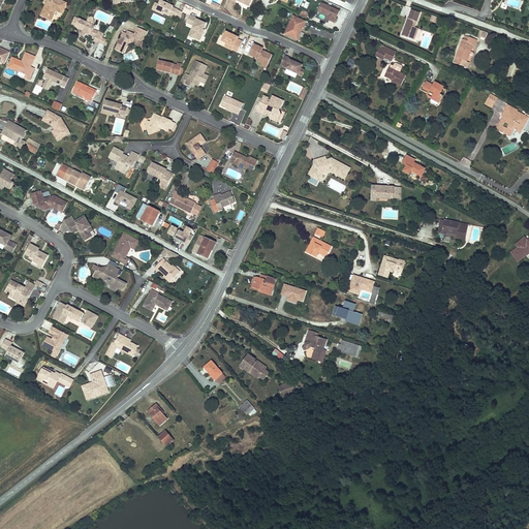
[(62,12),(67,3),(59,0),(44,0),(48,1),(49,2),(48,4),(50,5),(49,6),(44,8),(41,16),(48,18),(49,14),(53,16),(55,11),(57,10),(62,12)]
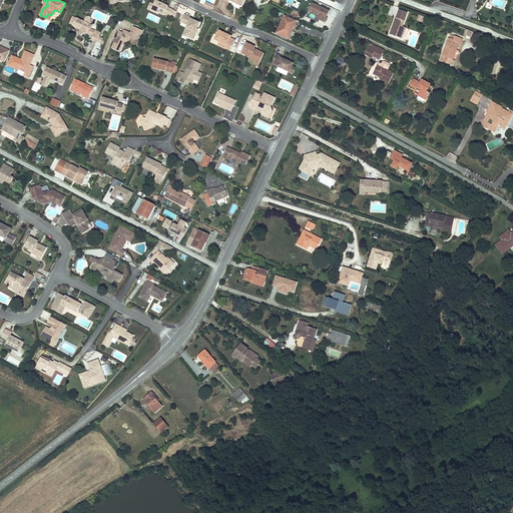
[(172,10),(167,7),(168,6),(155,0),(153,4),(151,9),(158,13),(163,15),(164,14),(169,17),(169,16),(173,18),(176,12),(172,10)]
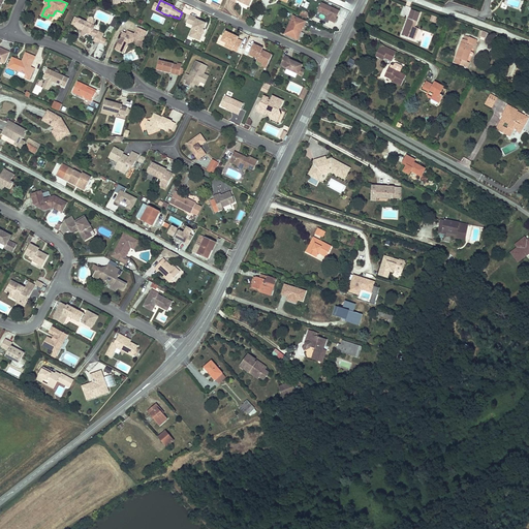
[(156,9),(158,4),(155,3),(152,9),(163,14),(163,13),(156,9)]
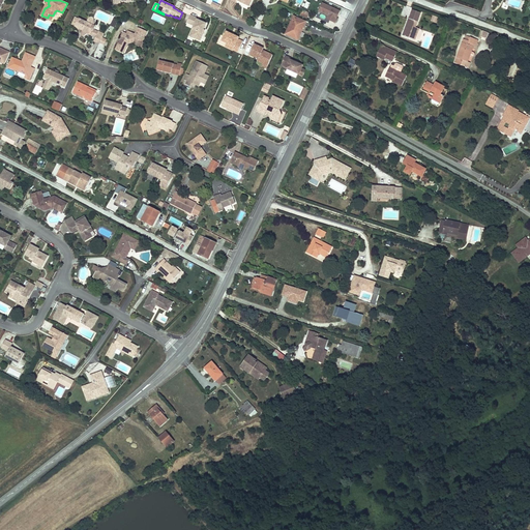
[(334,23),(340,11),(322,3),(319,11),(327,16),(327,18),(330,20),(330,21),(334,23)]
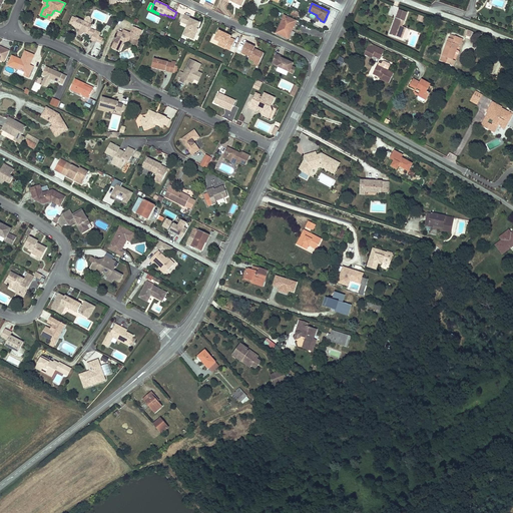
[(293,10),(291,15),(298,18),(300,12),(293,10)]
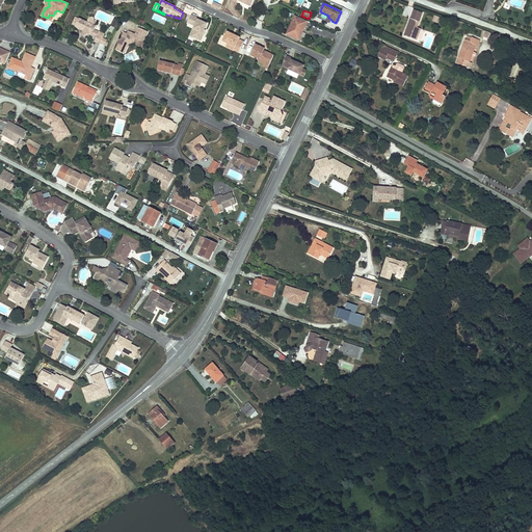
[(417,40),(421,29),(417,27),(423,14),(414,10),(410,19),(407,28),(408,28),(405,36),(417,41),(417,40)]
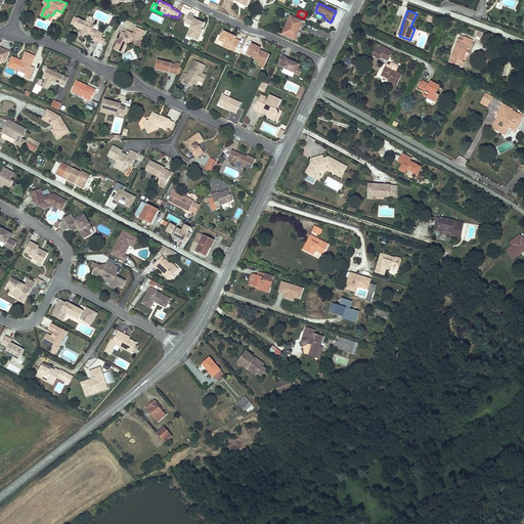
[(198,40),(201,33),(200,33),(202,29),(204,24),(194,19),(195,18),(188,15),(185,23),(191,26),(190,29),(193,30),(189,37),(198,40)]
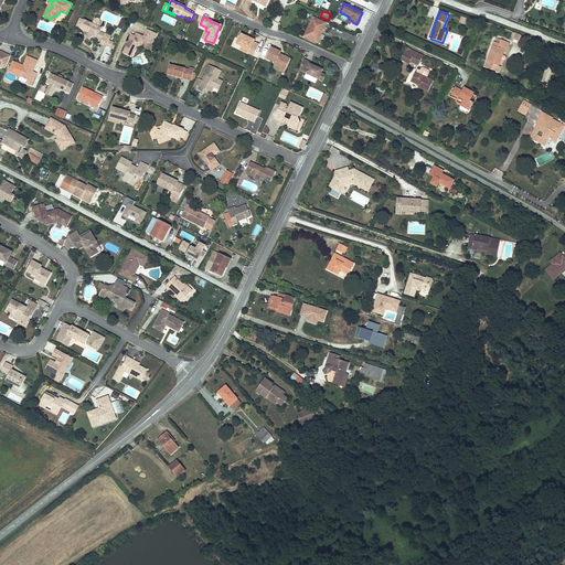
[(320,32),(321,31),(322,31),(326,23),(313,18),(305,36),(317,42),(318,42),(321,33),(320,32)]
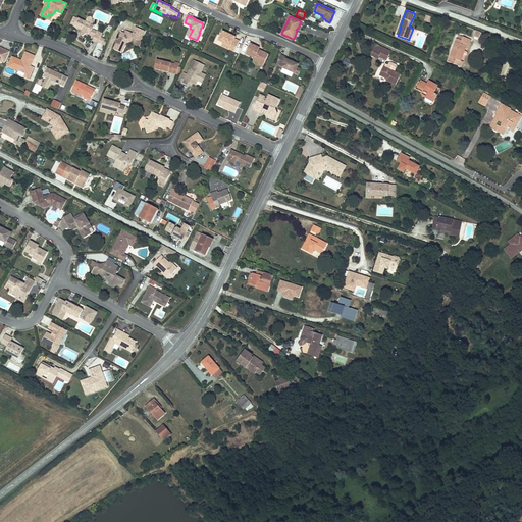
[(92,30),(94,25),(92,25),(93,22),(92,18),(90,17),(88,18),(86,21),(77,18),(74,25),(73,27),(79,29),(82,30),(82,32),(80,35),(83,37),(87,34),(90,35),(90,34),(92,30)]
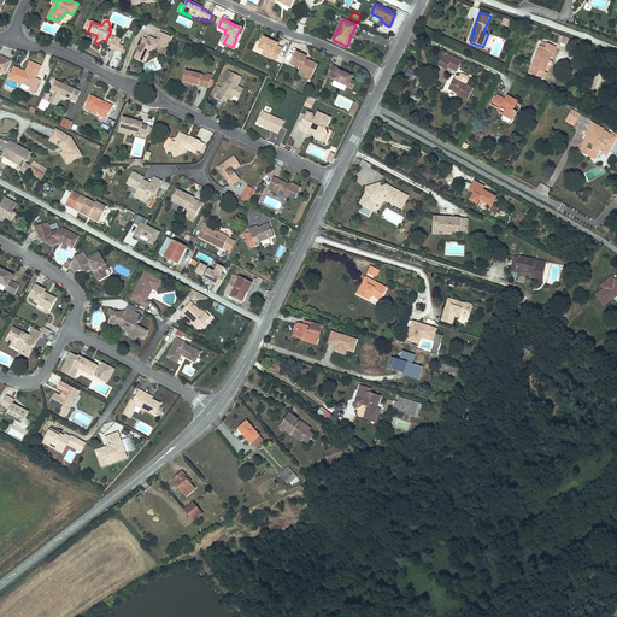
[(165,50),(171,37),(160,33),(157,40),(148,36),(147,40),(144,37),(140,46),(142,47),(141,50),(140,50),(137,50),(134,58),(144,63),(148,53),(147,52),(148,50),(150,51),(151,51),(157,48),(158,50),(159,50),(159,47),(165,50)]
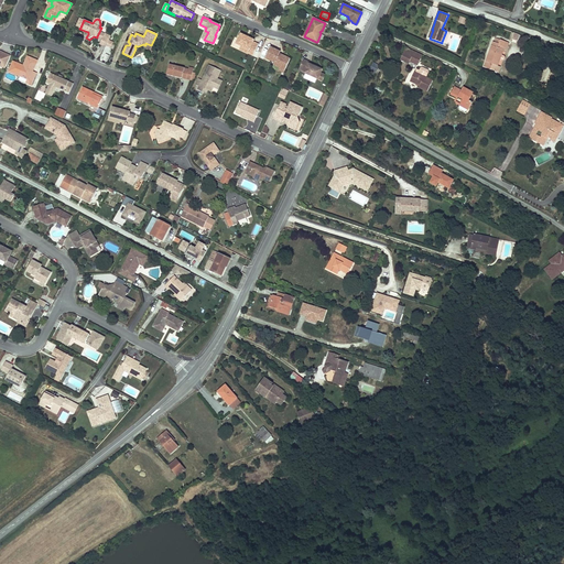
[(253,56),(259,44),(253,42),(255,40),(241,33),(236,44),(241,46),(249,50),(248,54),(253,56)]
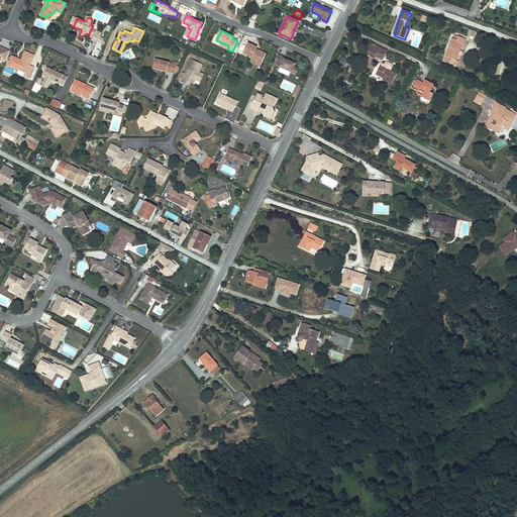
[(98,42),(100,36),(101,33),(97,31),(96,34),(95,33),(94,35),(92,40),(97,43),(98,42)]
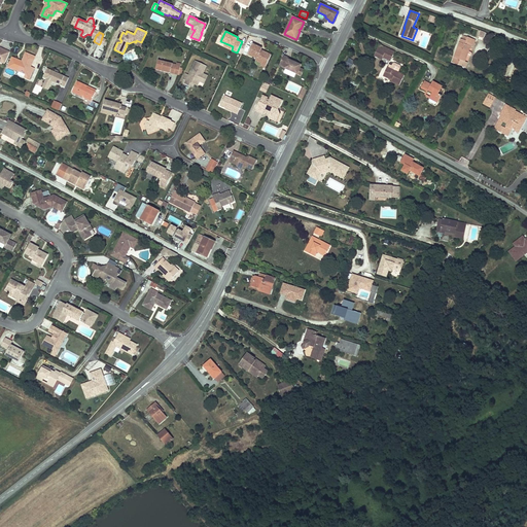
[(466,55),(467,51),(468,53),(470,47),(472,47),(476,40),(464,36),(463,40),(461,39),(453,61),(458,63),(458,65),(465,68),(467,63),(465,62),(467,55),(466,55)]
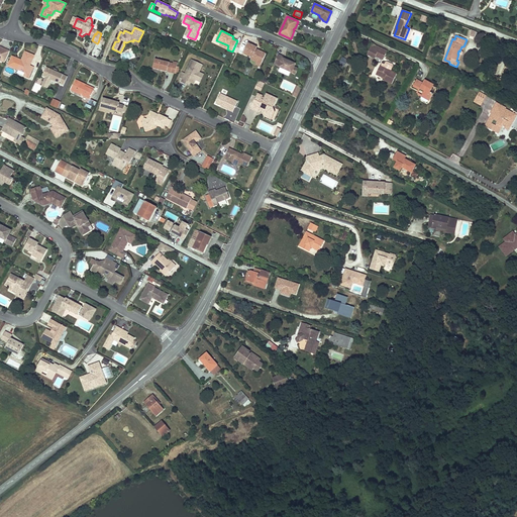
[(262,64),(267,55),(260,52),(260,53),(257,52),(259,50),(256,49),(257,47),(248,43),(243,54),(252,58),(251,60),(256,63),(257,62),(262,64)]
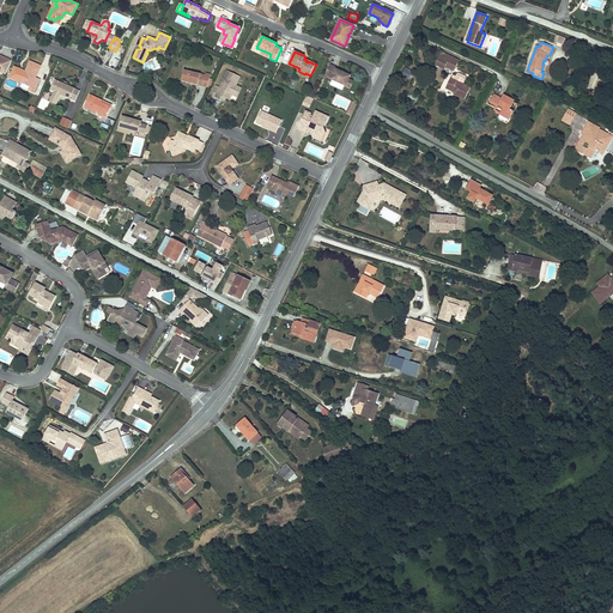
[(445,67),(450,56),(442,52),(436,65),(444,68),(445,67)]
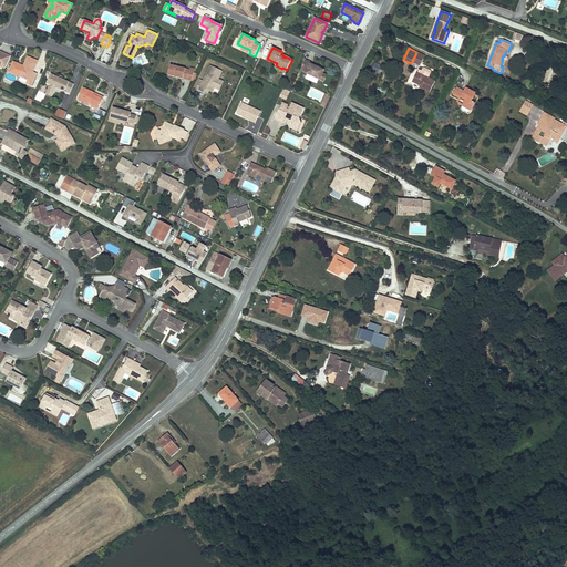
[(11,57),(0,51),(0,66),(6,69),(11,57)]
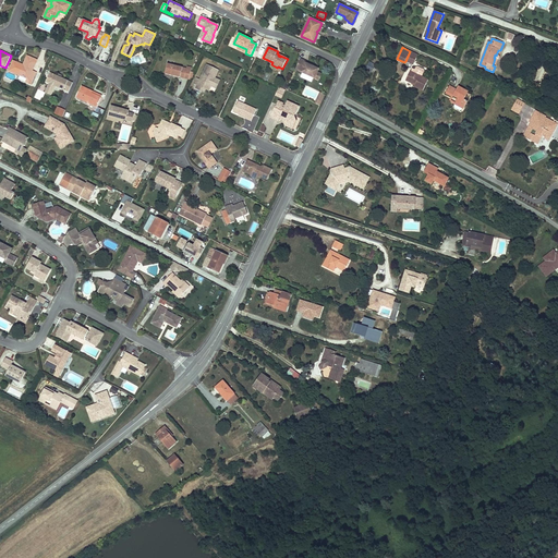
[(413,64),(419,55),(410,51),(405,61),(413,64)]
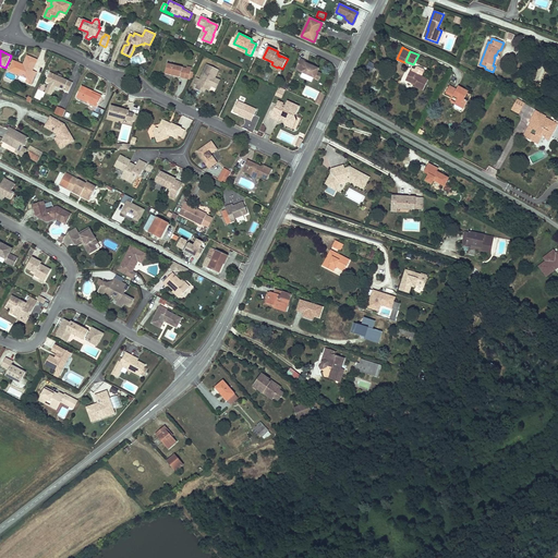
[(32,85),(36,72),(33,71),(37,60),(27,56),(23,65),(24,67),(24,69),(19,67),(20,63),(13,61),(9,71),(27,79),(25,83),(32,85)]
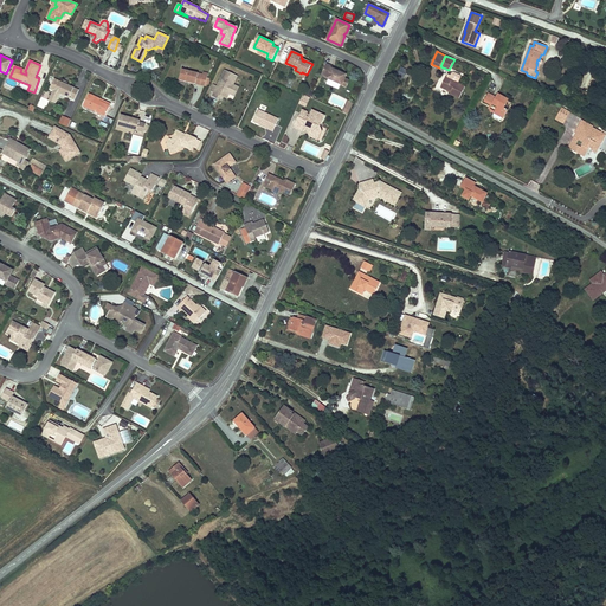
[(328,77),(327,78),(346,88),(349,81),(345,78),(347,75),(341,72),(337,71),(331,69),(333,66),(327,64),(322,73),(328,77)]
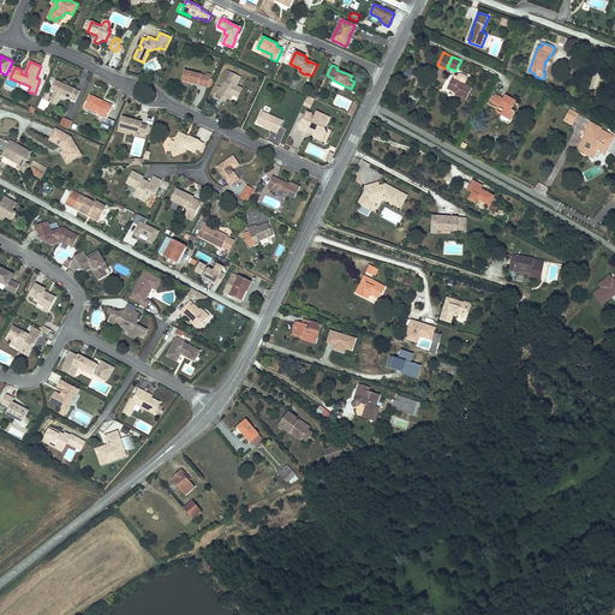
[(208,88),(210,79),(212,75),(206,73),(206,75),(185,70),(181,82),(208,88)]
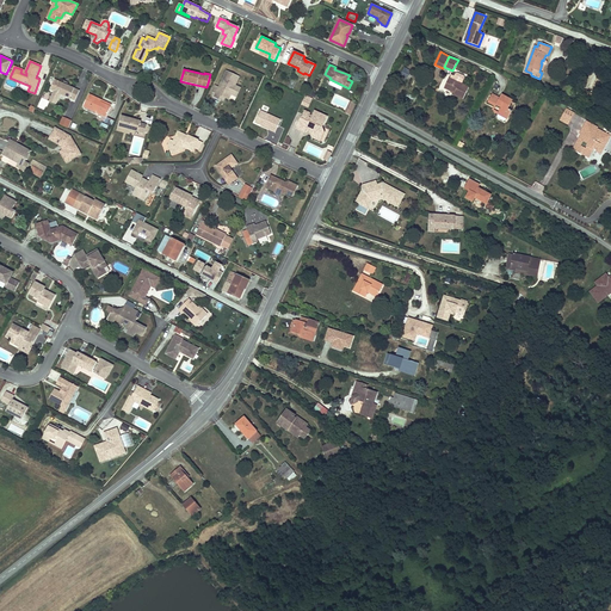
[(235,85),(239,78),(227,72),(218,87),(216,93),(215,97),(220,99),(222,93),(224,94),(223,97),(226,98),(229,99),(232,94),(233,96),(238,86),(235,85)]
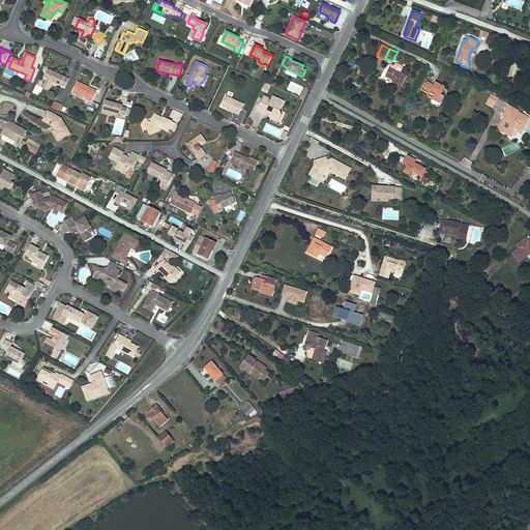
[(402,86),(407,76),(401,72),(403,67),(403,66),(396,63),(395,63),(394,66),(391,65),(390,68),(389,67),(385,77),(394,81),(393,83),(402,86)]
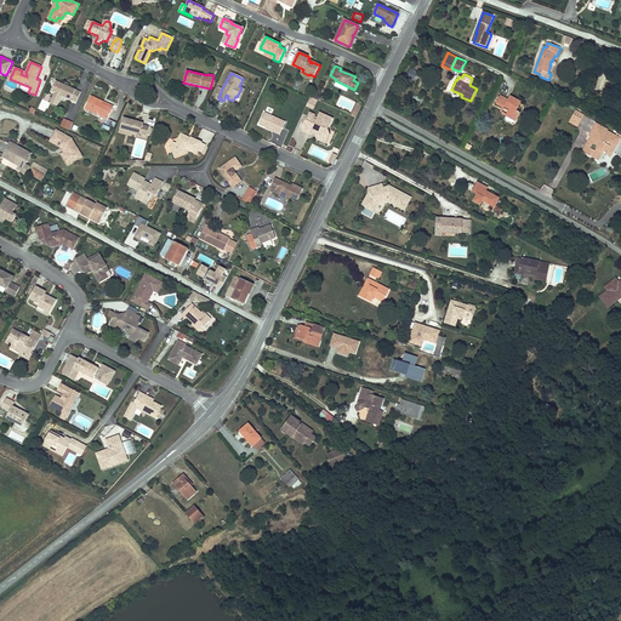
[(77,102),(81,92),(68,86),(64,85),(60,83),(55,92),(50,103),(57,106),(62,96),(77,102)]
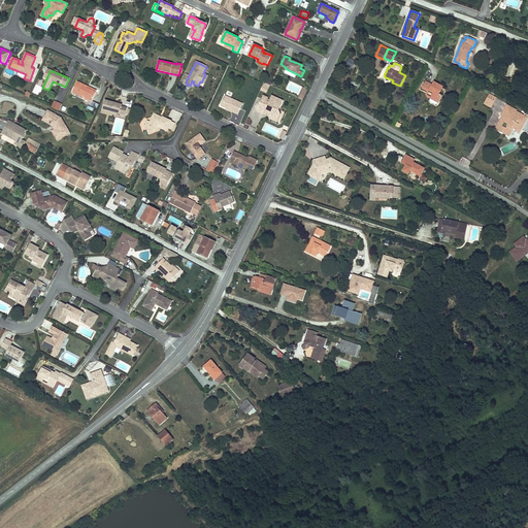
[(95,93),(87,89),(88,87),(77,81),(72,92),(92,101),(95,93)]
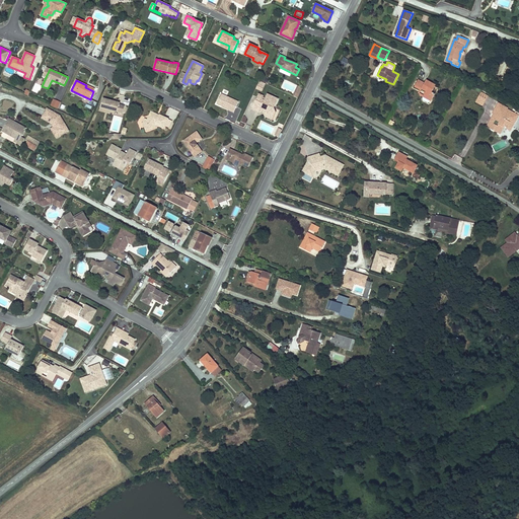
[(432,92),(436,85),(427,80),(425,83),(418,80),(415,86),(420,89),(421,90),(423,88),(427,90),(424,94),(432,99),(435,94),(432,92)]
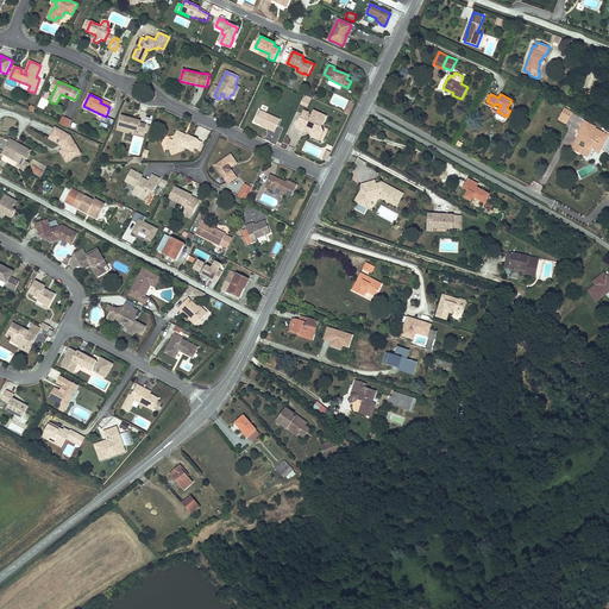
[(566,124),(573,113),(565,108),(558,120),(566,124)]
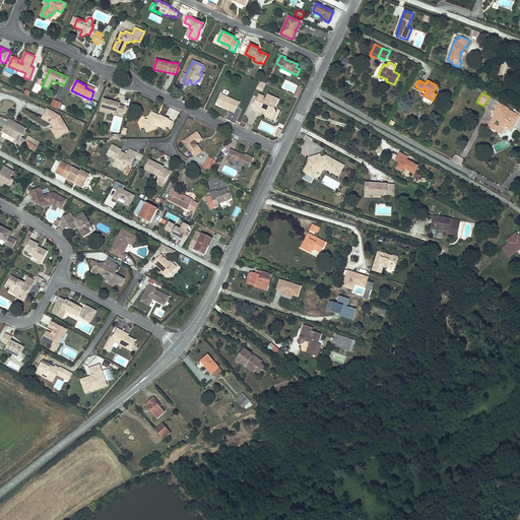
[(234,113),(239,103),(221,94),(217,103),(221,105),(220,106),(222,107),(230,110),(229,111),(234,113)]
